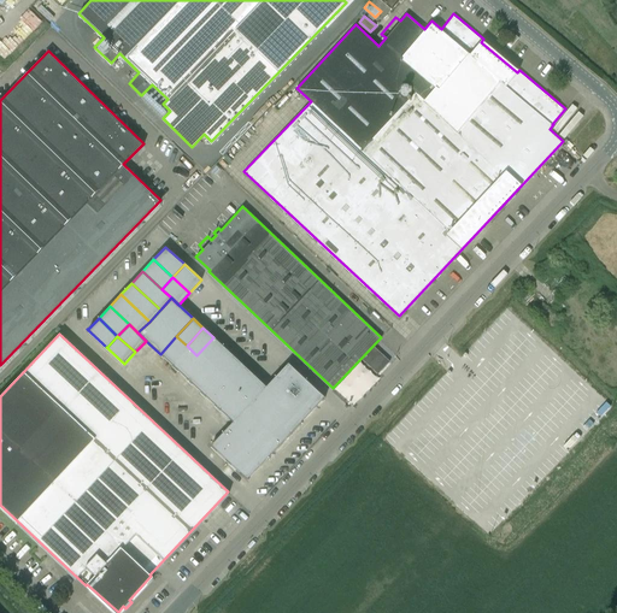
[(176,336),(160,354),(175,367),(192,351),(187,346),(176,336)]
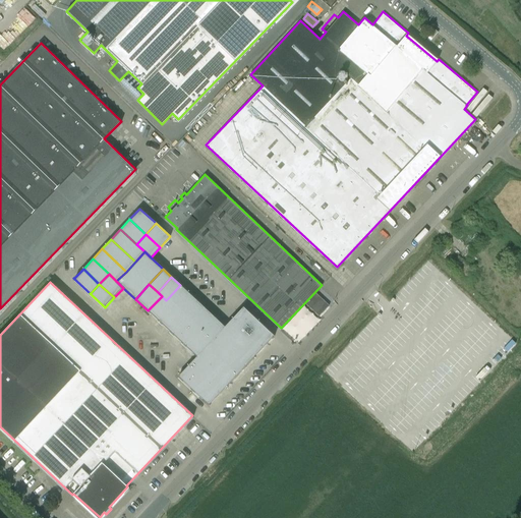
[(180,285),(166,300),(174,307),(188,293),(180,285)]
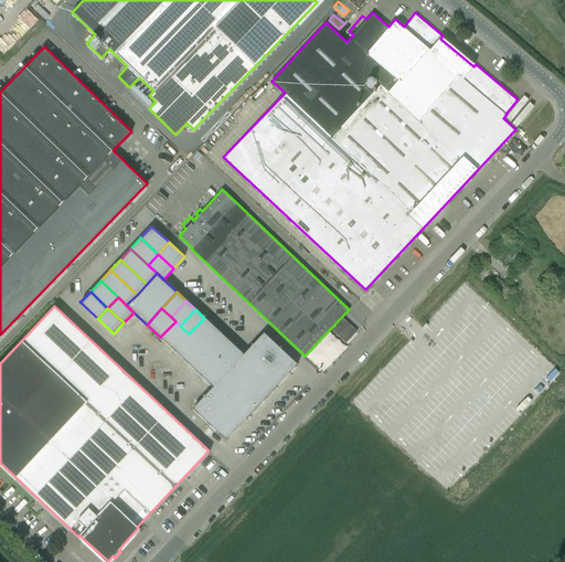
[(204,318),(189,333),(199,342),(213,327),(204,318)]
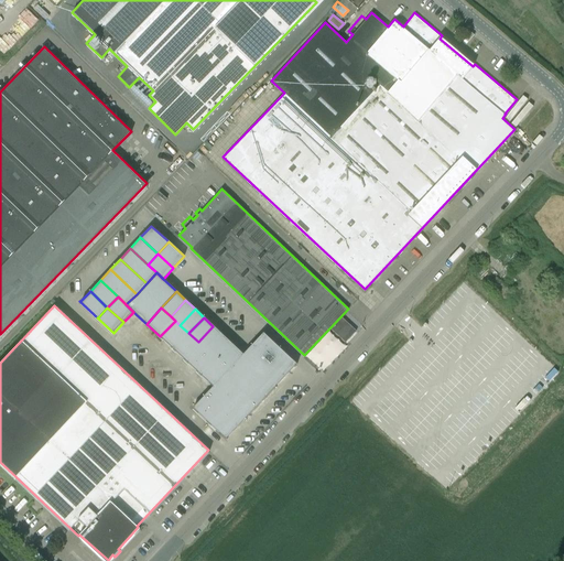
[(175,321),(160,336),(174,349),(188,333),(180,325),(175,321)]
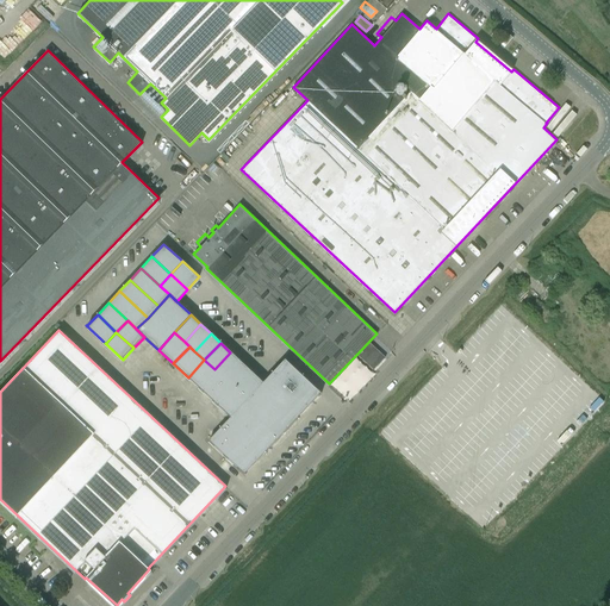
[(230,353),(215,369),(219,374),(224,379),(241,362),(230,353)]
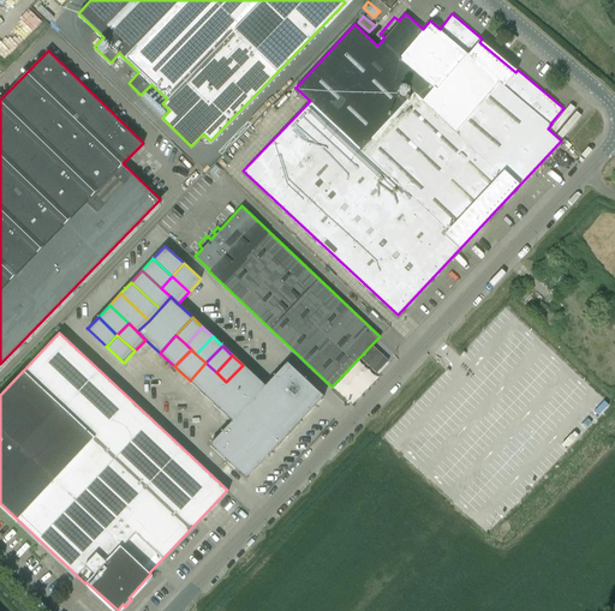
[(206,363),(190,381),(204,395),(221,377),(216,372),(206,363)]
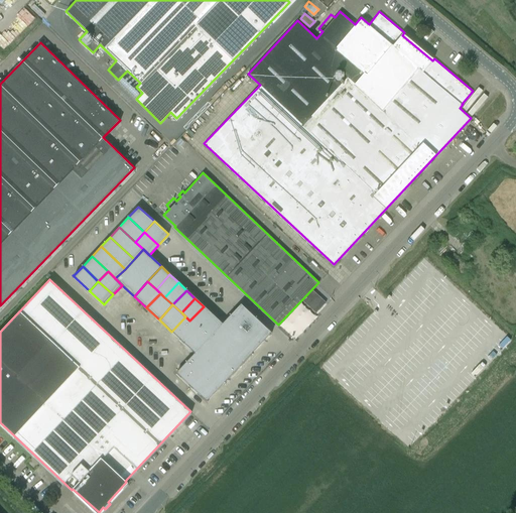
[(242,305),(232,315),(246,330),(256,318),(242,305)]
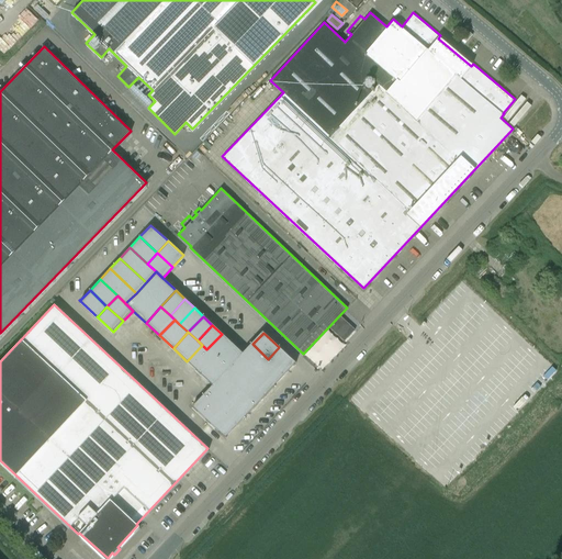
[(222,334),(206,349),(215,358),(231,342),(222,334)]
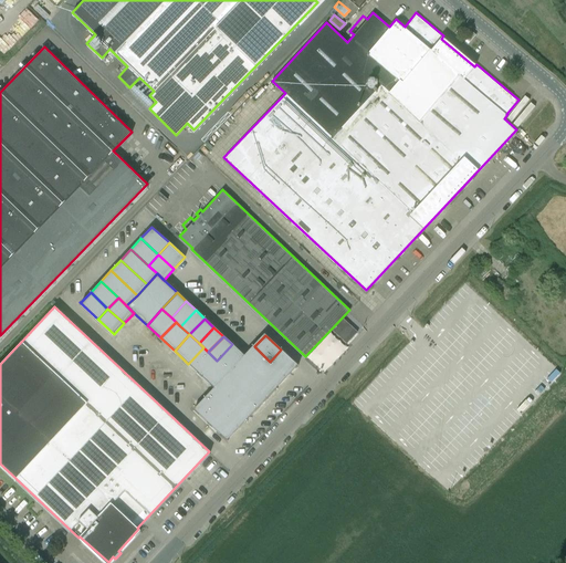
[(232,344),(217,361),(230,373),(234,367),(244,357),(244,356),(232,344)]
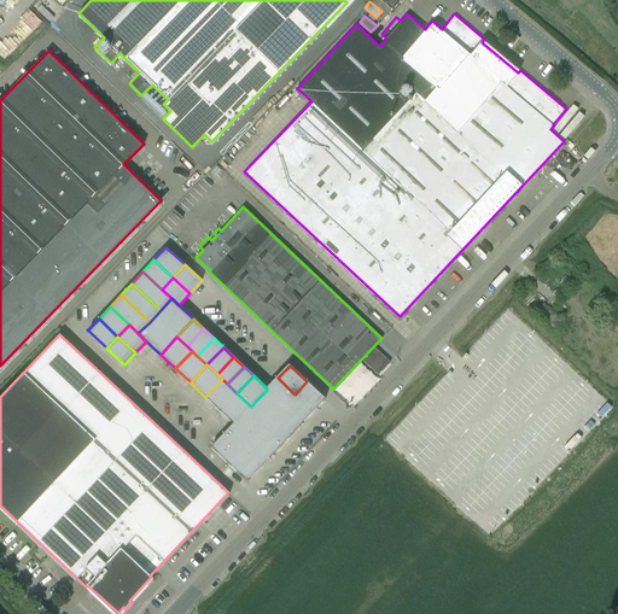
[(267,389),(267,390),(284,407),(295,395),(278,378),(267,389)]
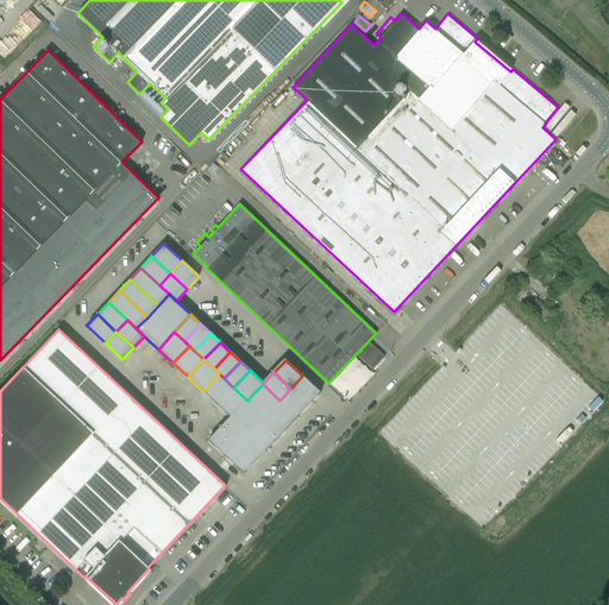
[(219,373),(202,391),(218,404),(233,388),(224,378),(219,373)]
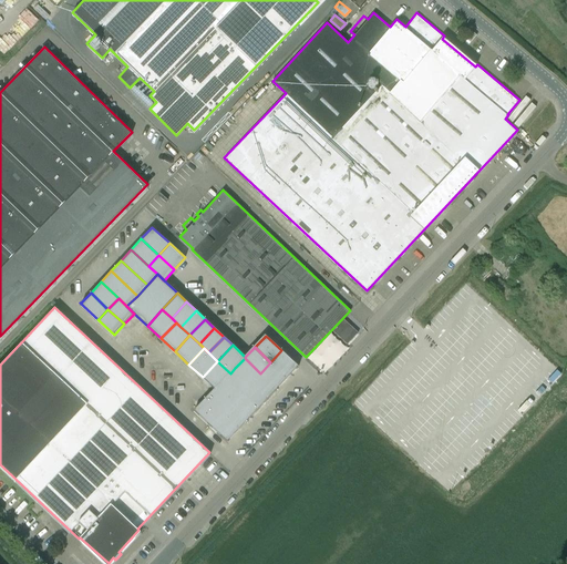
[(281,350),(270,362),(287,377),(298,366),(281,350)]
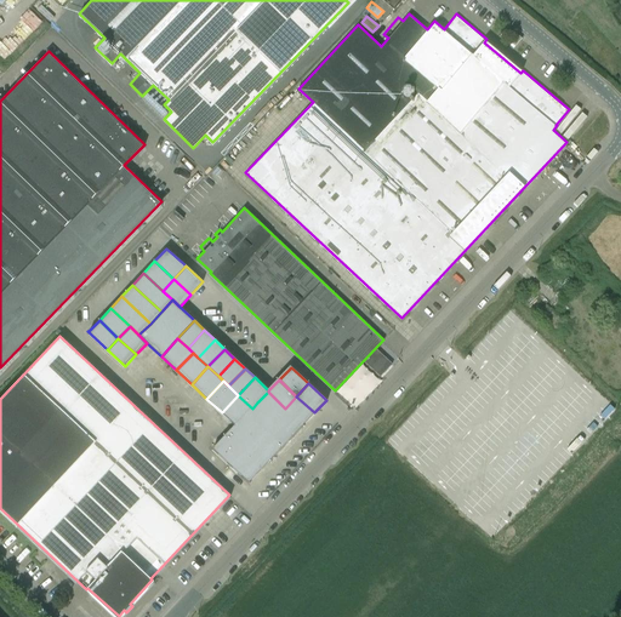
[(268,392),(257,403),(294,436),(303,426),(303,424),(285,409),(268,392)]
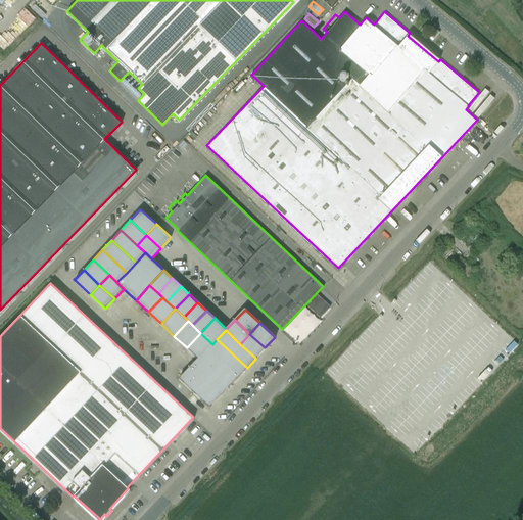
[(200,333),(187,347),(198,359),(199,358),(207,348),(212,344),(200,333)]
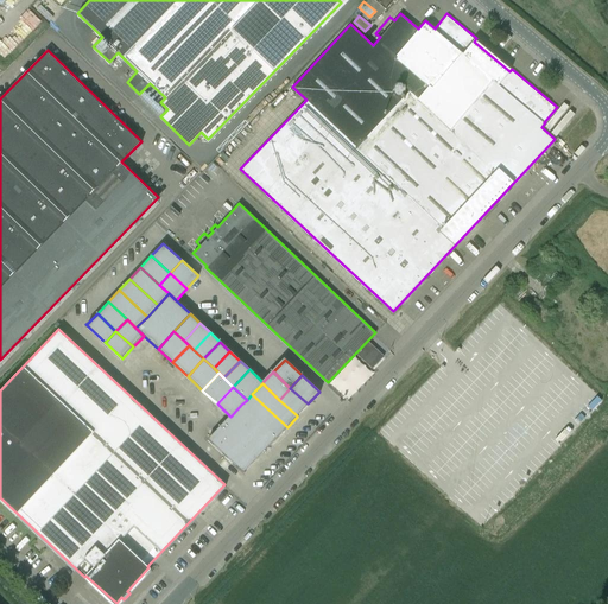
[(290,388),(279,400),(297,415),(308,404),(290,388)]
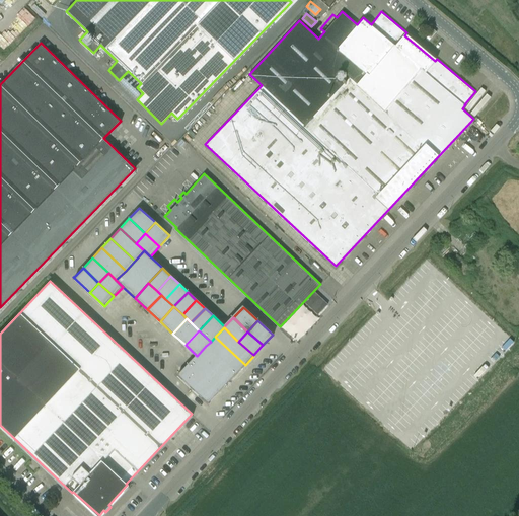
[(211,342),(206,346),(236,374),(245,365),(215,337),(211,342)]
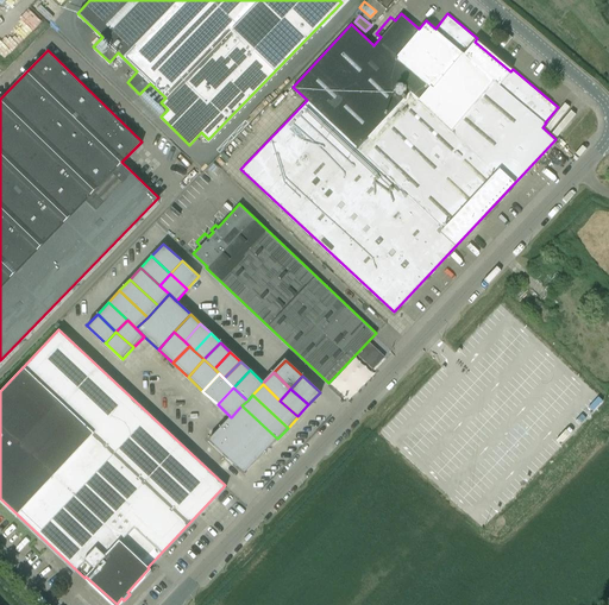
[(242,405),(232,416),(249,433),(267,449),(268,449),(277,439),(242,405)]
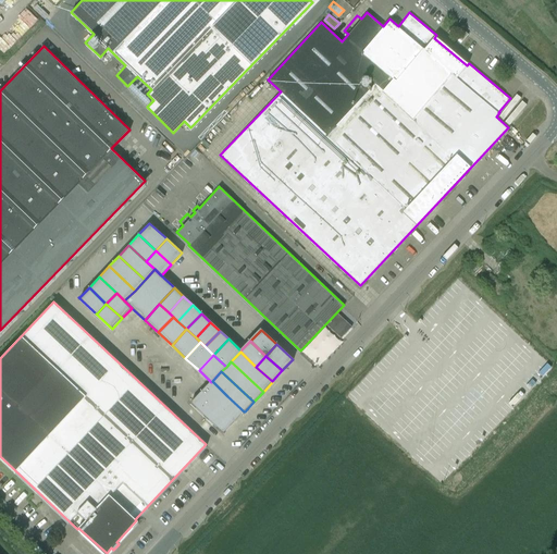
[(212,381),(201,392),(218,407),(227,396),(212,381)]
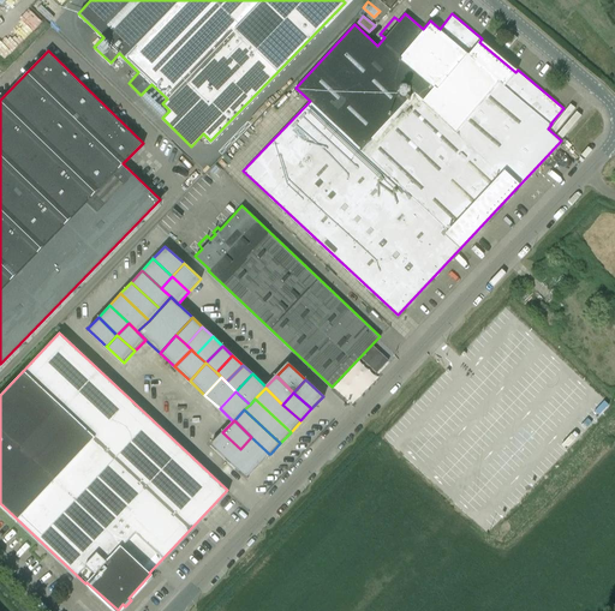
[(222,432),(212,445),(228,461),(240,449),(222,432)]
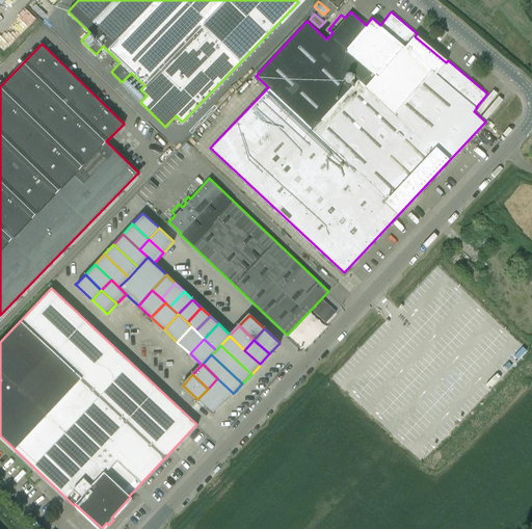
[(217,378),(208,389),(223,403),(233,393),(217,378)]
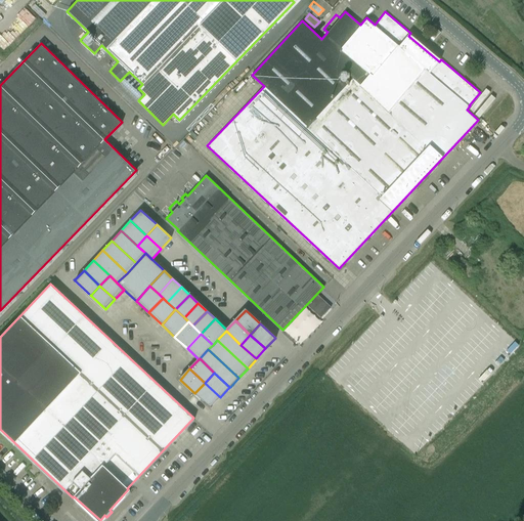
[(205,383),(194,393),(210,407),(220,397),(205,383)]
